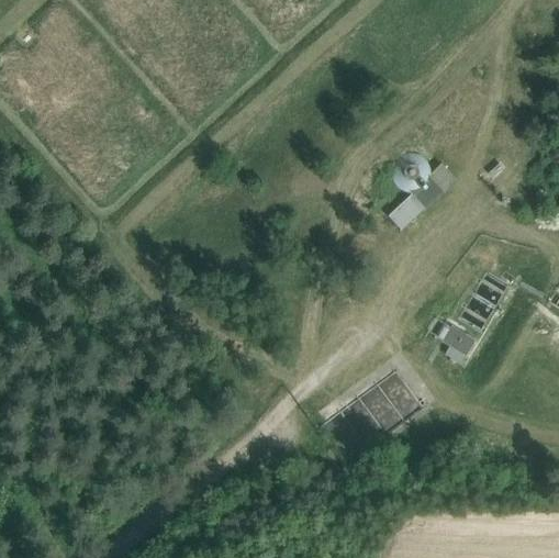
[(402,188),(410,190),(412,192),(424,207),(425,208),(444,190),(431,175),(429,174),(428,167),(425,160),(420,156),(413,154),(405,154),(399,157),(394,163),(392,170),(393,177),(397,183),(402,188)]
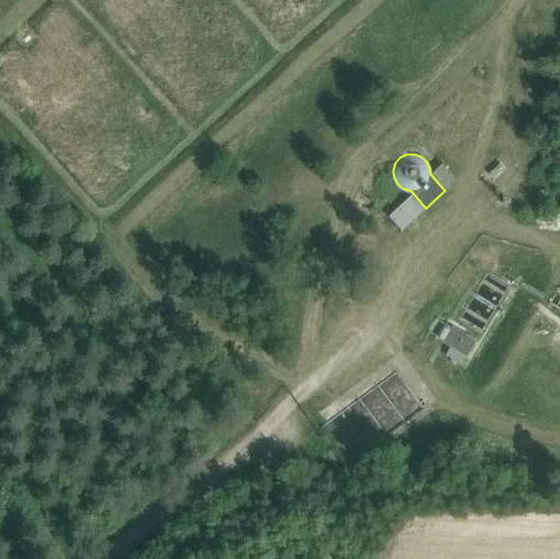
[(431,175),(445,190),(456,181),(442,165),(431,175)]
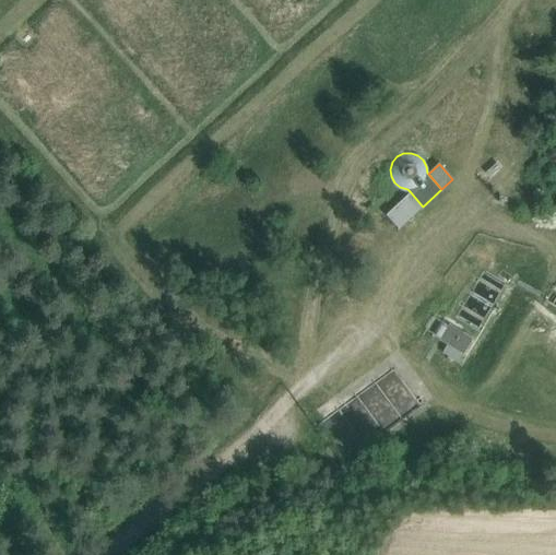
[(410,191),(386,213),(399,226),(422,205),(410,191)]
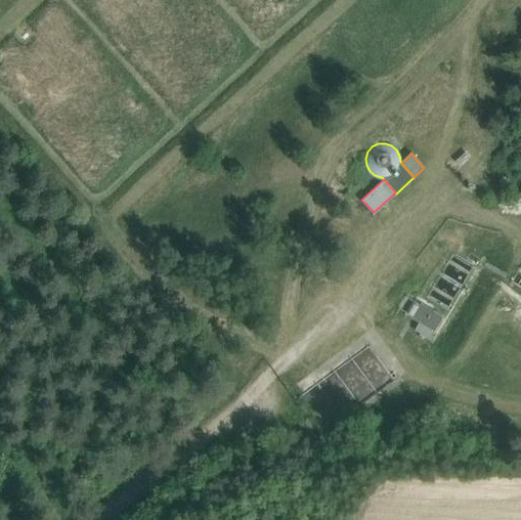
[(442,315),(423,303),(415,315),(422,319),(417,328),(430,336),(442,315)]
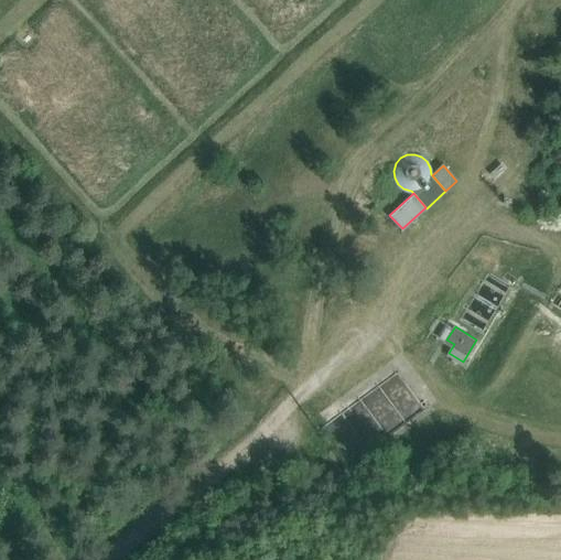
[(331,417),(357,456),(428,408),(400,369),(331,417)]
